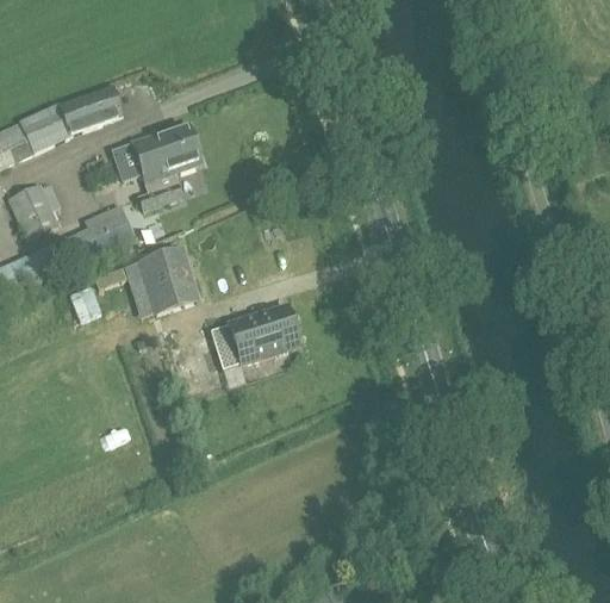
[(0,167),(70,135),(69,134),(122,114),(112,85),(73,99),(57,103),(56,101),(18,119),(18,120),(0,128),(0,167)]
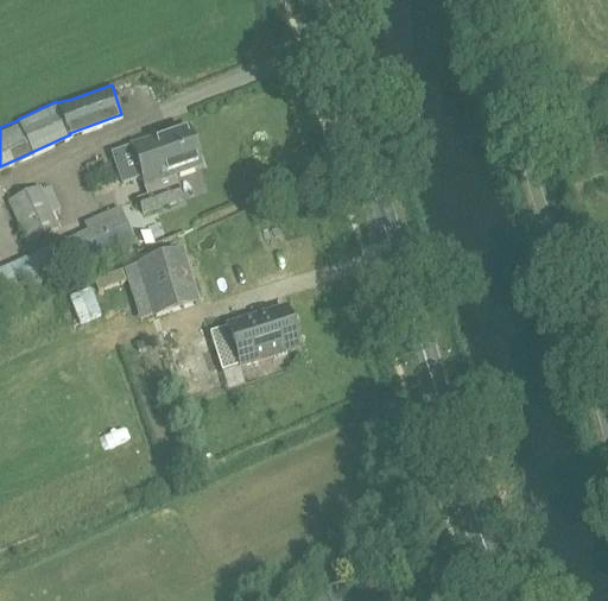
[(143,209),(152,206),(181,195),(176,181),(177,181),(172,170),(201,160),(188,121),(131,141),(144,178),(144,179),(147,191),(138,194),(143,209)]
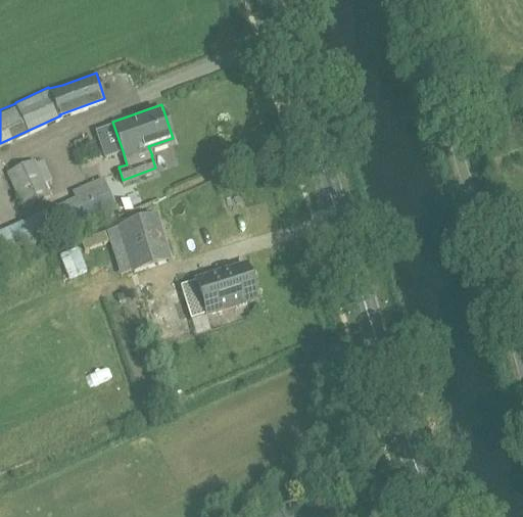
[(36,159),(35,156),(5,169),(21,205),(51,192),(45,179),(52,176),(43,156),(36,159)]
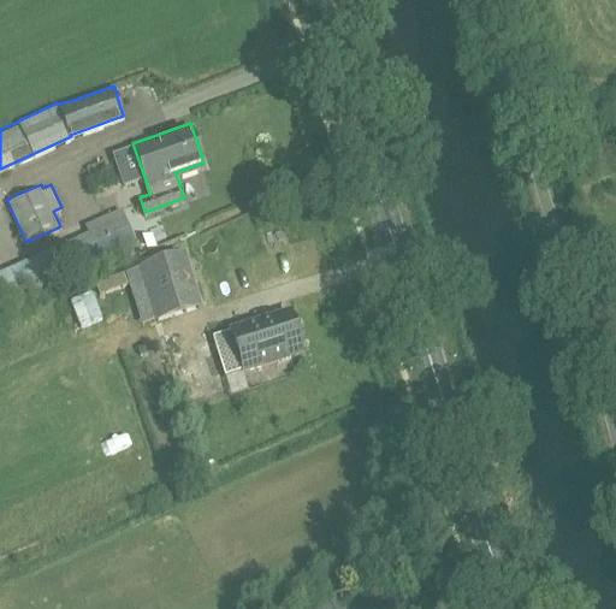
[(88,265),(137,243),(120,206),(84,222),(88,230),(75,236),(88,265)]
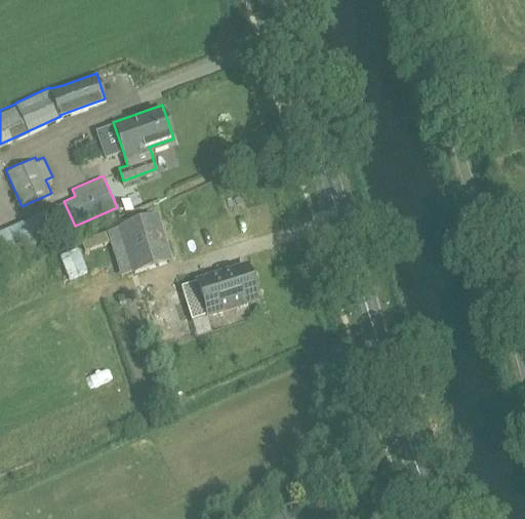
[(155,212),(120,224),(134,269),(169,257),(155,212)]
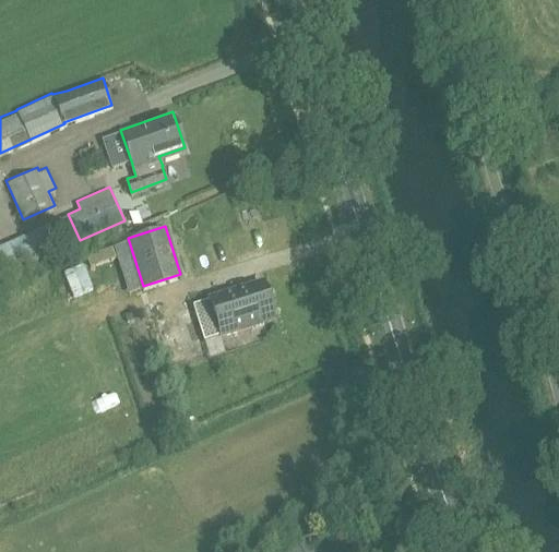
[(0,275),(20,267),(8,240),(0,243),(0,275)]
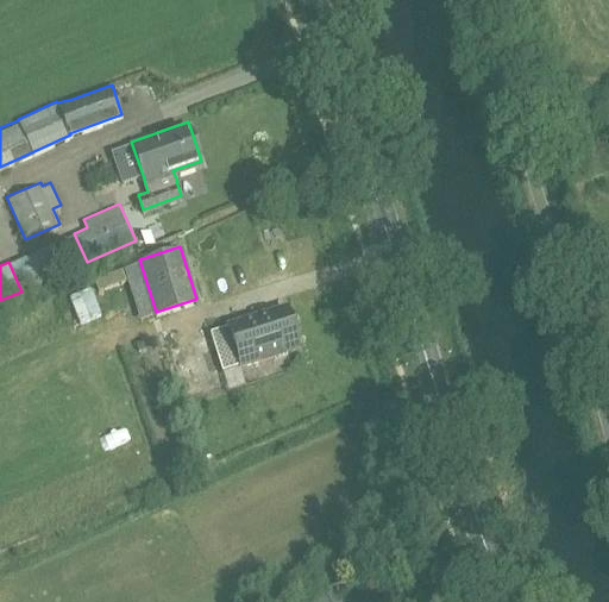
[(284,305),(227,323),(227,324),(209,330),(221,368),(239,362),(240,363),(297,345),(284,305)]
